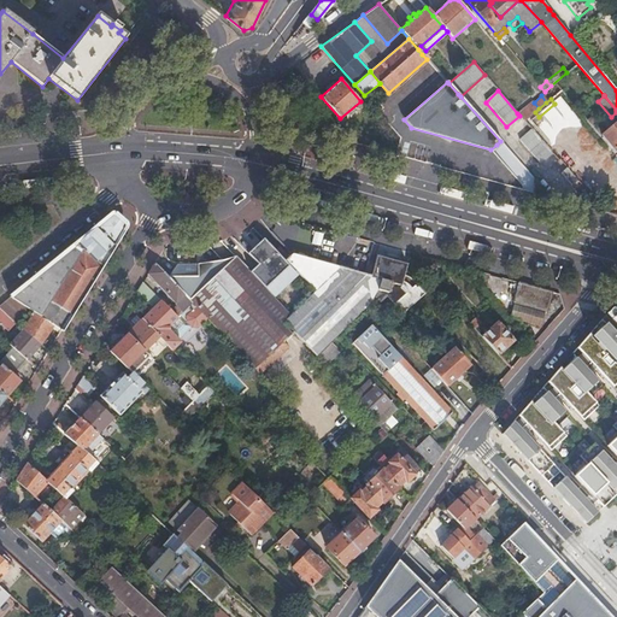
[(532,101),(517,113),(519,116),(524,121),(535,112),(539,109),(534,103),(532,101)]
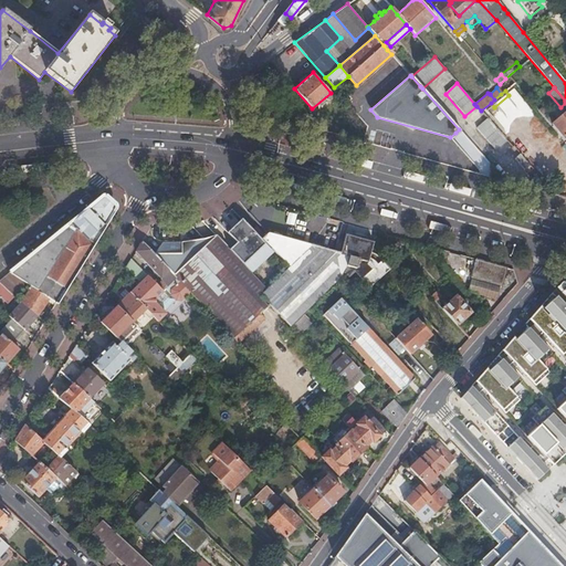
[(565,142),(565,143),(565,112),(552,126),(555,129),(562,137),(565,142)]
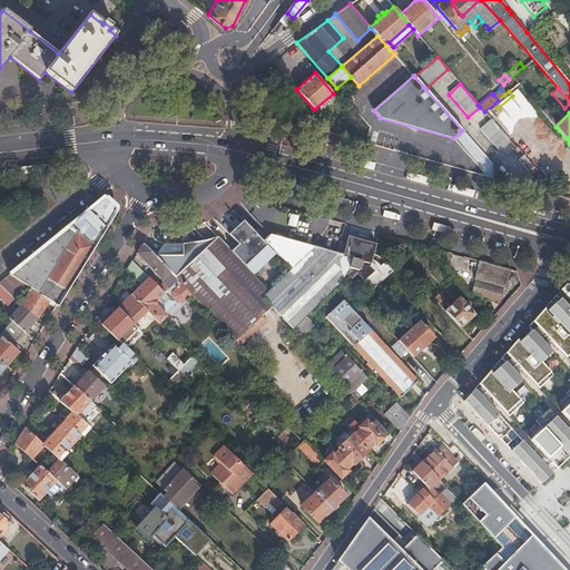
[(511,141),(491,119),(480,130),(499,151),(511,141)]
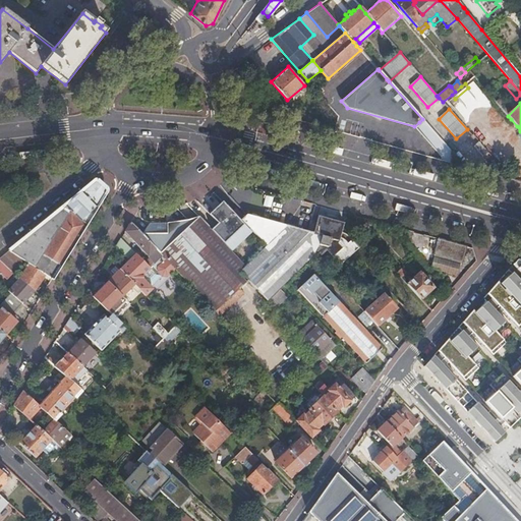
[(517,126),(511,119),(506,123),(512,130),(517,126)]
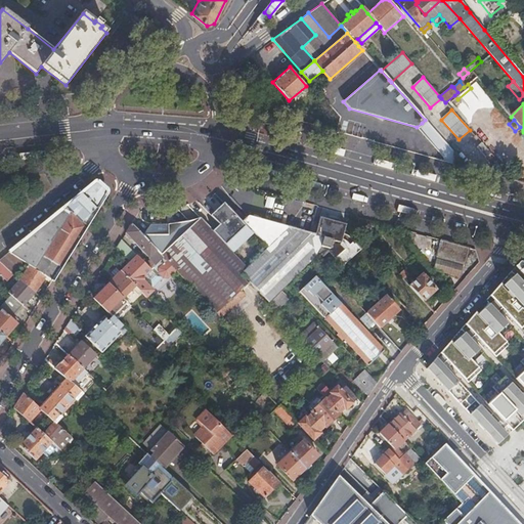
[(513,140),(523,151),(523,132),(523,131),(513,140)]
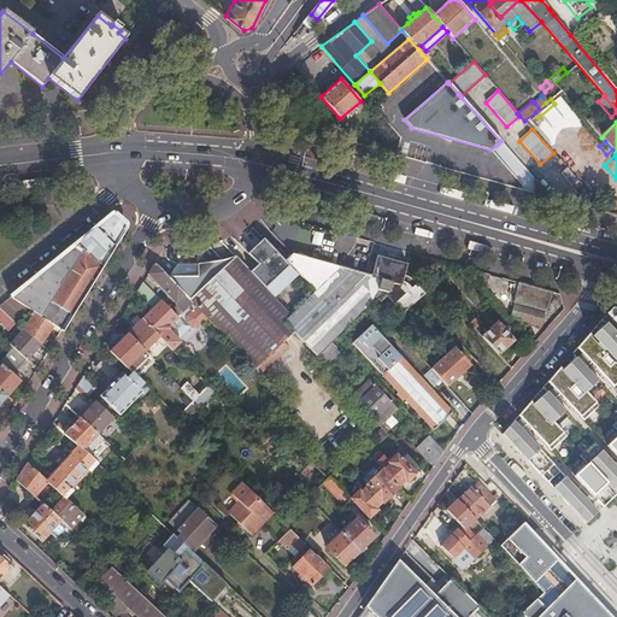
[(560,172),(570,184),(576,180),(566,168),(560,172)]
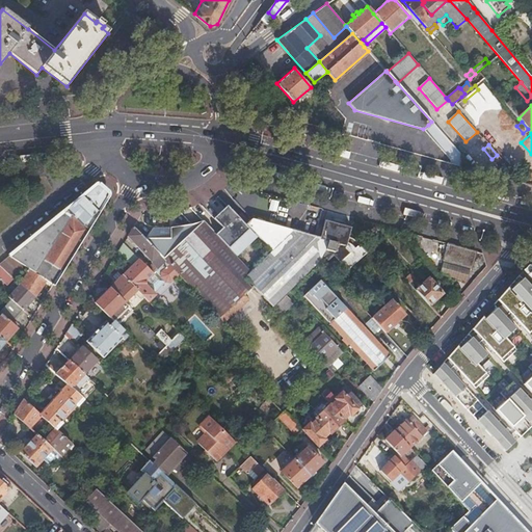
[(46,281),(52,285),(107,196),(108,194),(108,193),(98,183),(97,183),(95,182),(76,197),(65,207),(47,222),(8,256),(26,267),(29,269),(46,281)]
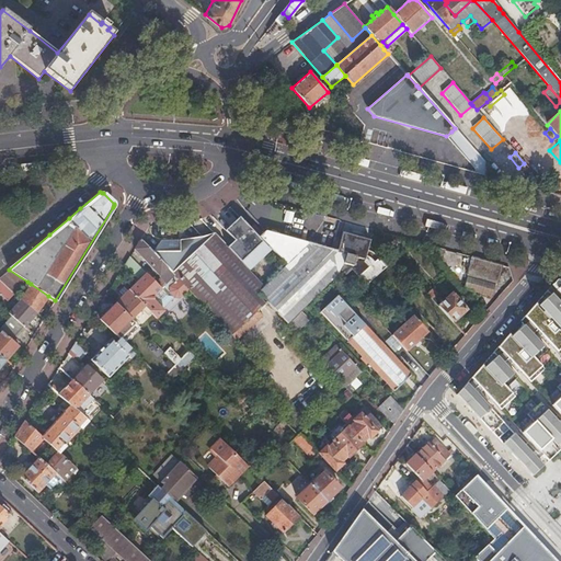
[(227,247),(249,271),(270,250),(258,236),(239,216),(224,229),(233,240),(227,247)]
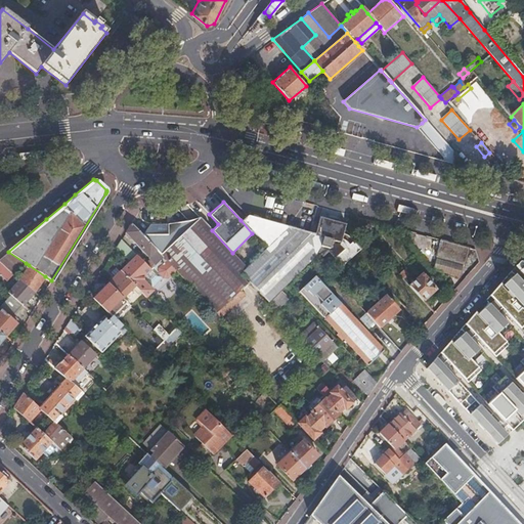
[(244,217),(241,220),(252,233),(267,249),(247,267),(239,274),(248,282),(267,303),(284,288),(287,285),(298,273),(314,256),(319,247),(319,246),(320,246),(322,237),(308,233),(312,220),(311,220),(308,232),(249,213),(244,217)]
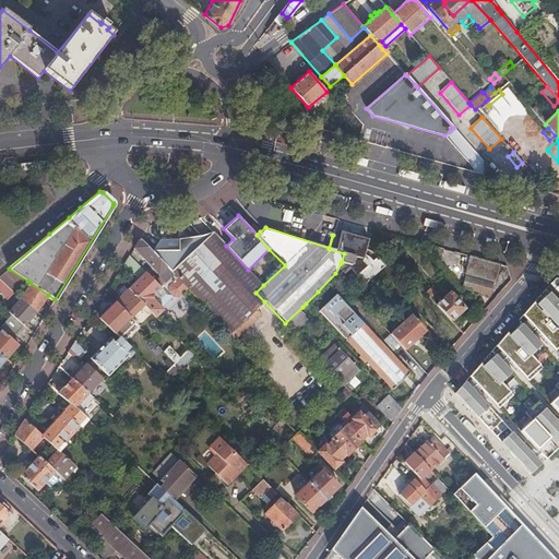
[(380,270),(379,270),(383,266),(384,265),(376,257),(373,254),(372,253),(370,252),(369,251),(367,250),(366,249),(365,249),(368,239),(359,237),(359,236),(348,233),(348,234),(340,232),(339,236),(333,235),(329,249),(344,253),(342,262),(341,262),(341,263),(335,273),(340,277),(351,269),(364,284),(369,280),(369,278),(373,275),(375,275),(375,274),(378,271),(379,271),(380,270)]
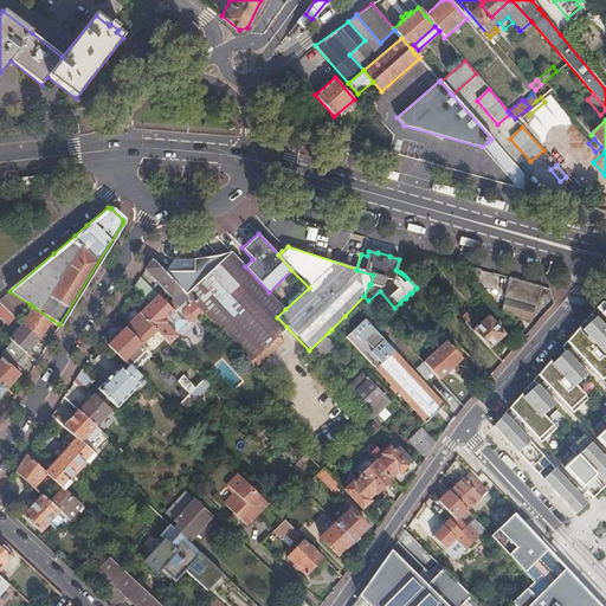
[(413,263),(425,277),(431,257),(411,251),(406,256),(412,264),(413,263)]
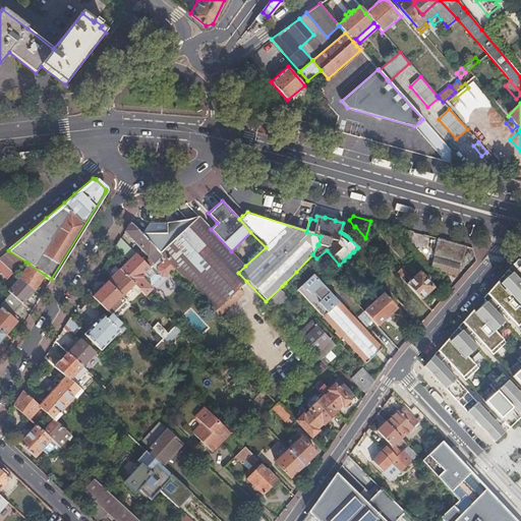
[(162,256),(174,269),(206,302),(207,302),(215,310),(246,281),(238,273),(245,266),(231,251),(211,229),(199,218),(192,224),(188,219),(178,222),(168,224),(160,224),(149,223),(141,234),(160,254),(162,256)]
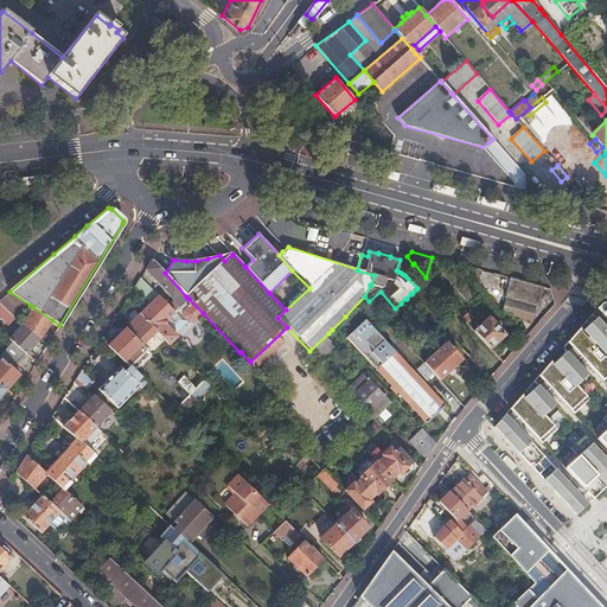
[(170,306),(176,312),(183,305),(189,299),(186,296),(165,273),(152,260),(145,269),(174,300),(170,306)]
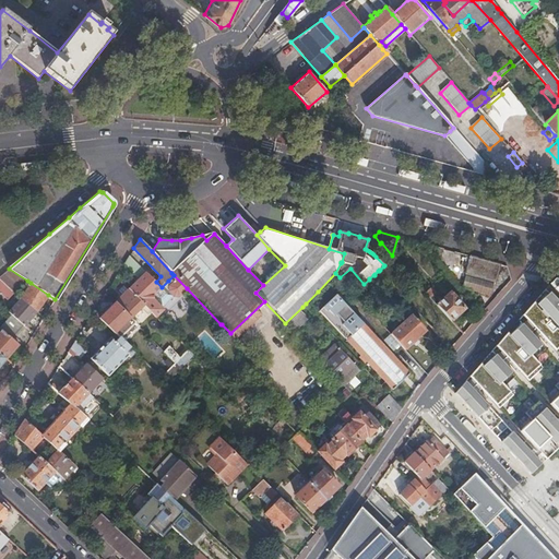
[(464,274),(495,283),(499,264),(468,257),(464,274)]
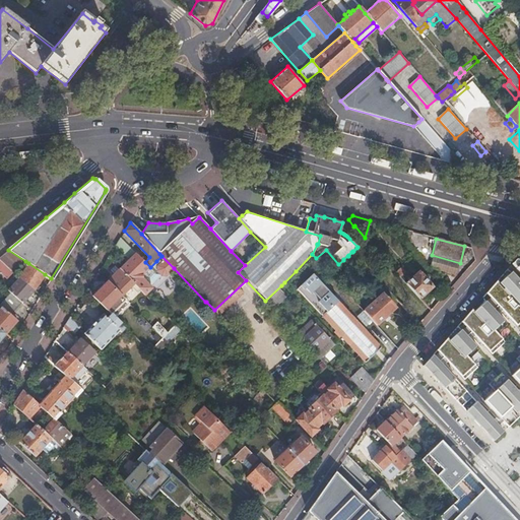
[(0,260),(12,271),(16,274),(25,261),(8,250),(0,257),(0,260)]
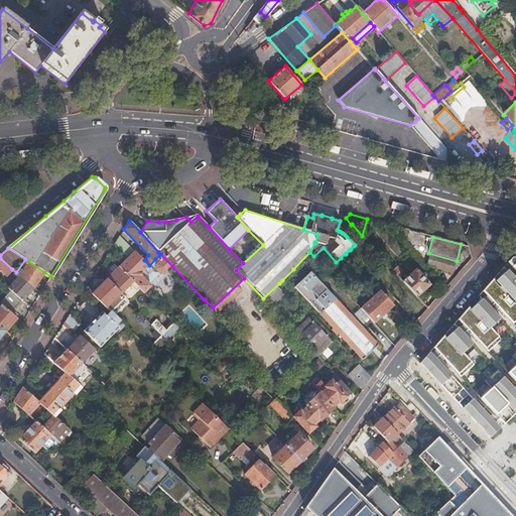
[(134,251),(118,266),(133,281),(144,293),(151,285),(140,274),(149,265),(144,260),(134,251)]
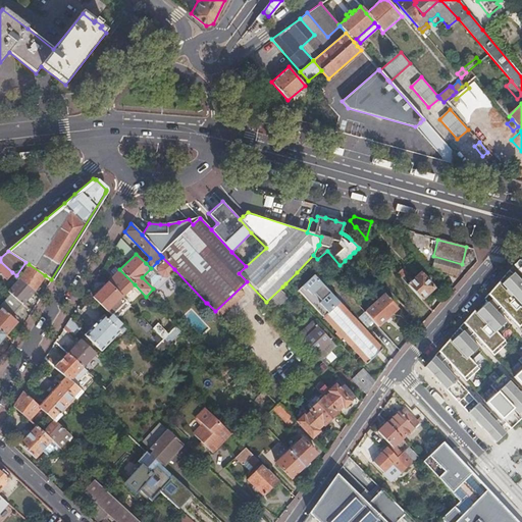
[(162,257),(157,262),(161,266),(159,268),(158,272),(162,276),(167,277),(174,269),(162,257)]
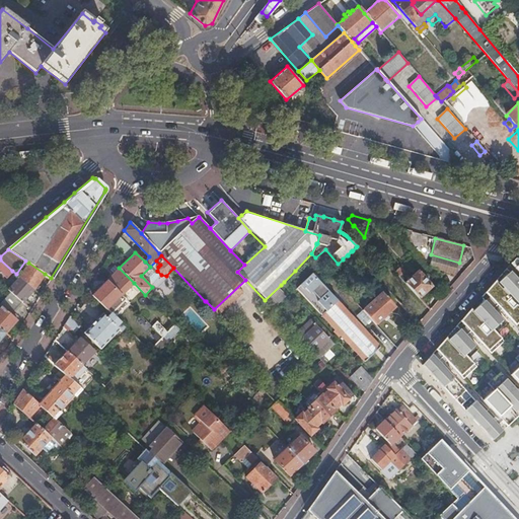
[(454,275),(457,263),(431,255),(427,268),(454,275)]
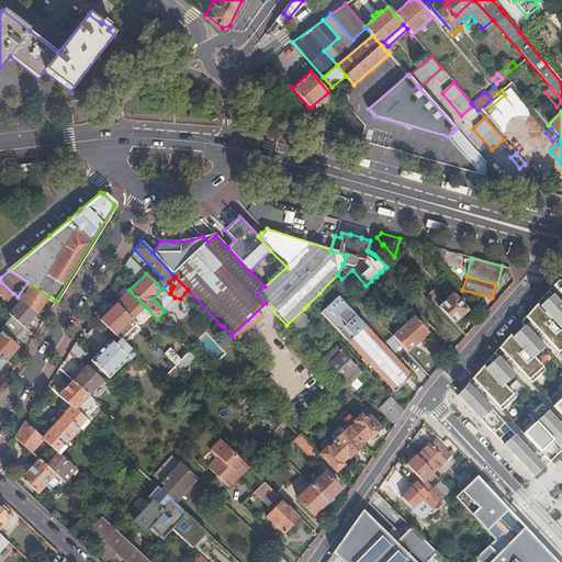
[(0,294),(6,300),(13,293),(0,281),(0,294)]
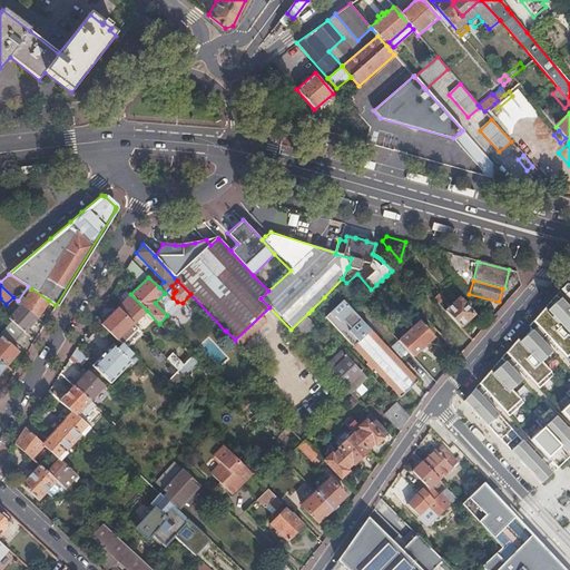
[(569,286),(563,285),(560,290),(569,301),(569,286)]
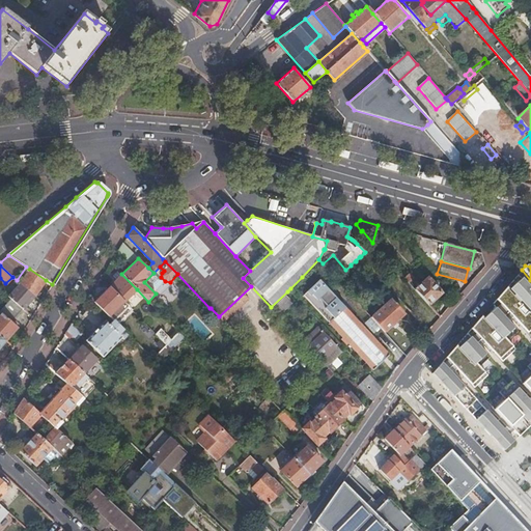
[(19,282),(34,296),(46,280),(29,269),(19,282)]
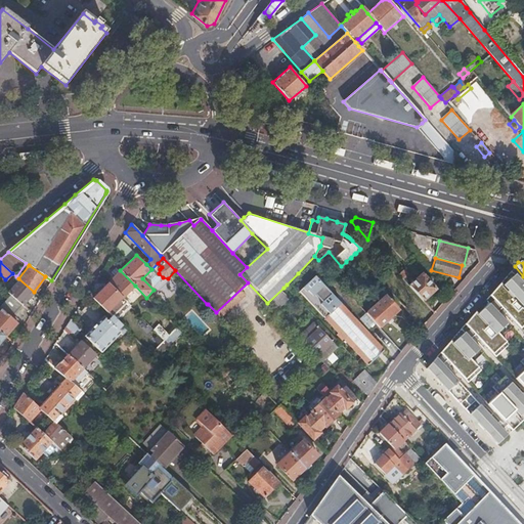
[(399,274),(403,279),(408,274),(403,269),(399,274)]
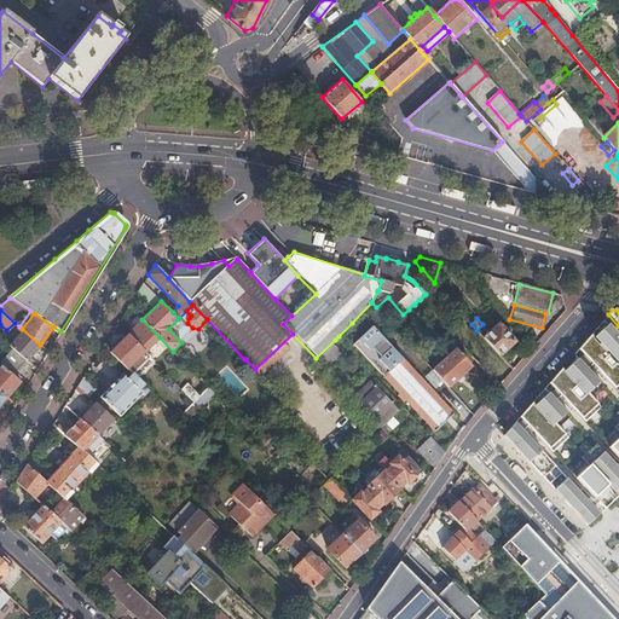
[(142,319),(127,335),(144,352),(160,337),(142,319)]
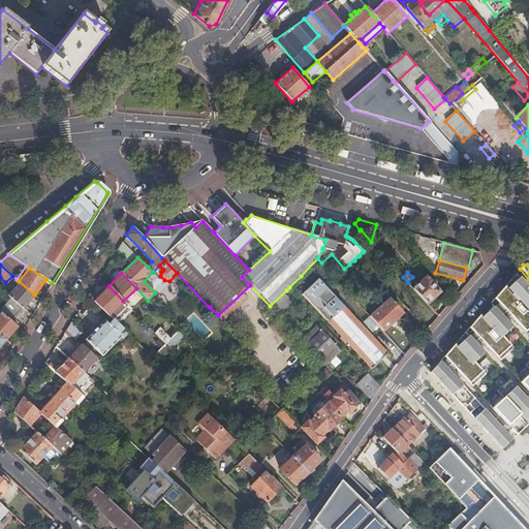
[(510,316),(528,335),(528,333),(528,288),(527,287),(515,274),(494,298),(498,303),(494,307),(490,303),(468,327),(473,332),(469,336),(465,332),(443,355),(445,359),(441,363),(439,361),(430,372),(463,408),(467,403),(472,409),(468,413),(501,448),(511,439),(506,433),(500,427),(449,372),(446,368),(450,364),(455,368),(471,386),(485,373),(477,365),(487,355),(477,346),(474,342),(478,338),(483,342),(499,361),(512,348),(505,339),(515,330),(505,320),(501,315),(506,311),(510,316)]
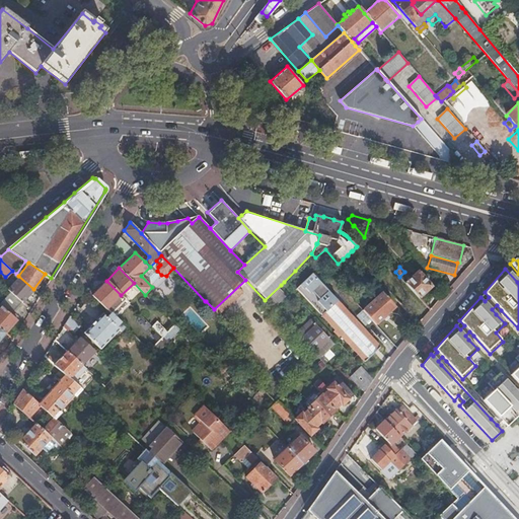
[(302,277),(298,272),(288,281),(293,286),(302,277)]
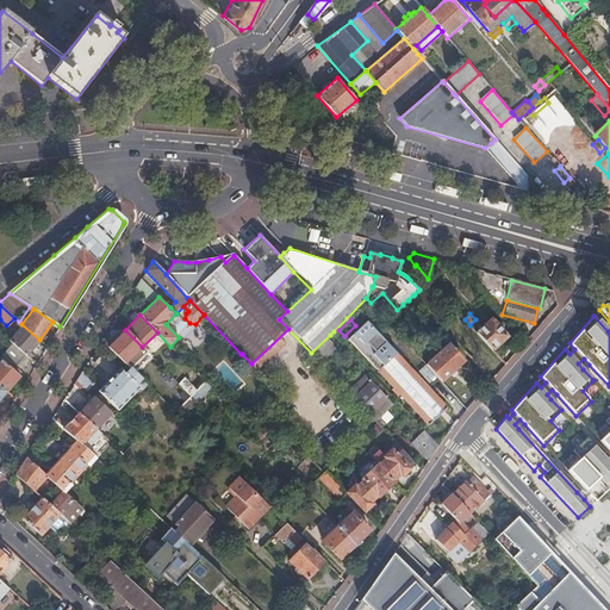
[(491,319),(477,332),(491,350),(506,336),(491,319)]
